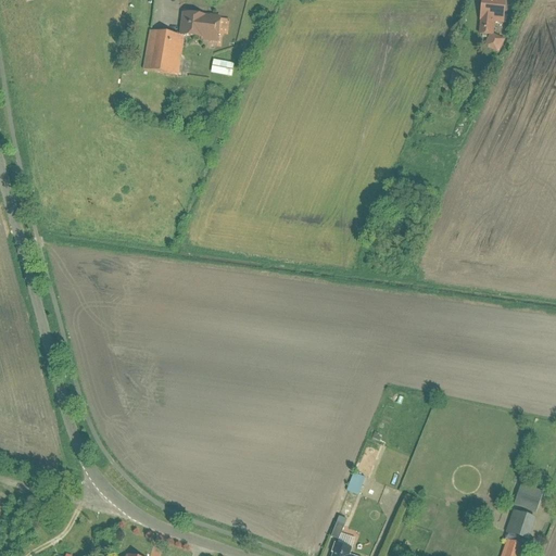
[(504,0),(480,0),(480,20),(492,21),(503,22),(504,0)]
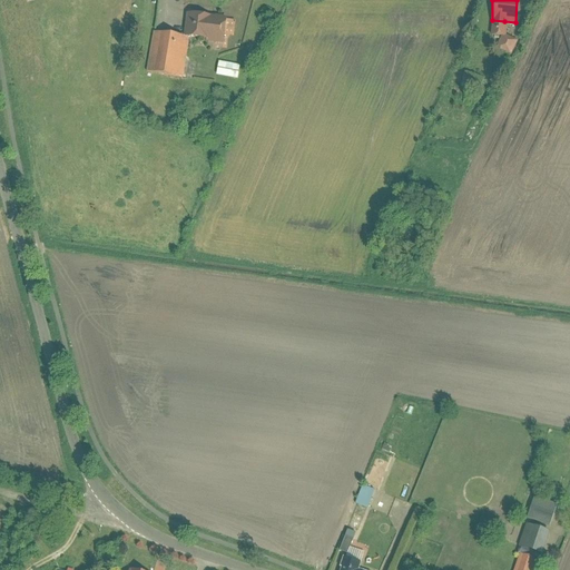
[(226,20),(188,15),(185,38),(222,43),(226,20)]
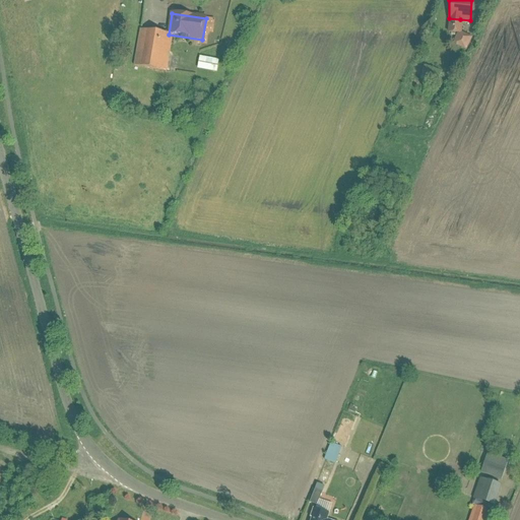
[(460,19),(449,18),(448,33),(459,33),(460,19)]
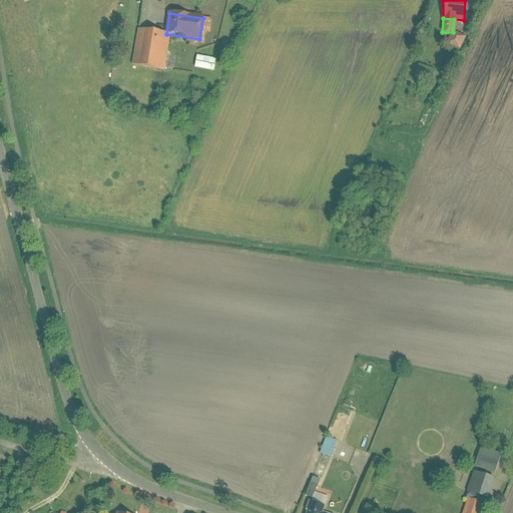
[(169,36),(138,30),(132,64),(162,70),(169,36)]
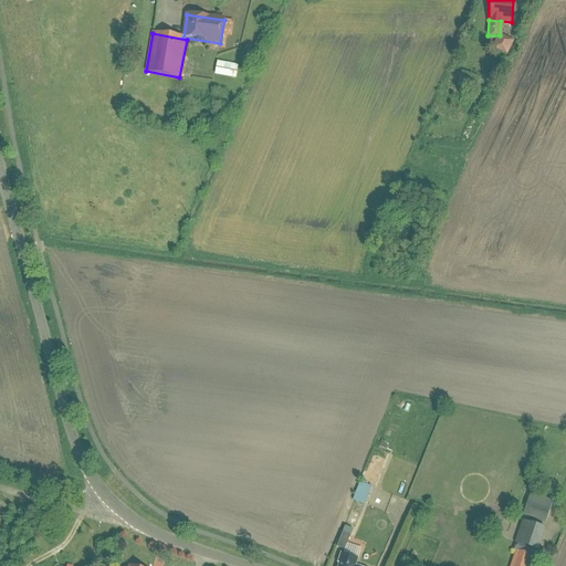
[(213,74),(236,79),(238,65),(217,61),(213,74)]
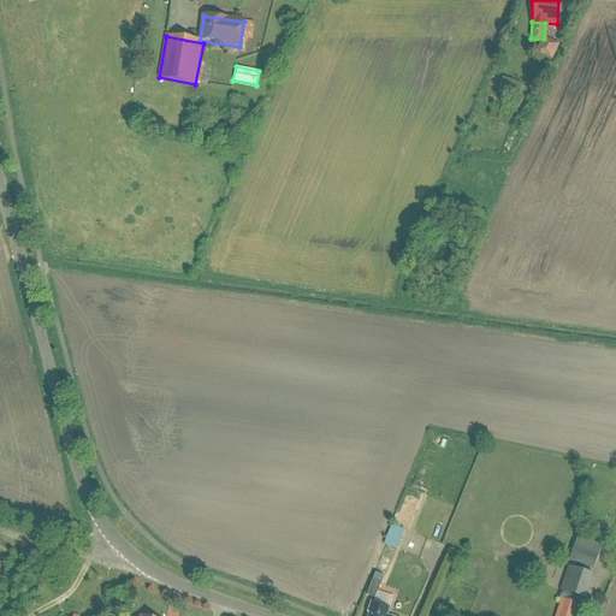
[(406,531),(394,526),(386,544),(398,549),(406,531)]
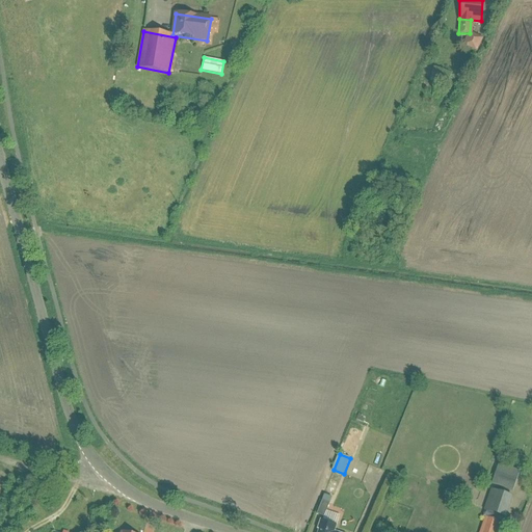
[(521,473),(499,467),(493,486),(514,493),(521,473)]
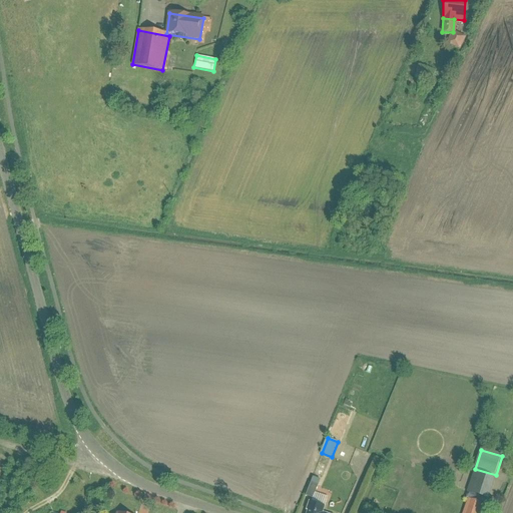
[(493,479),(473,472),(467,492),(486,499),(493,479)]
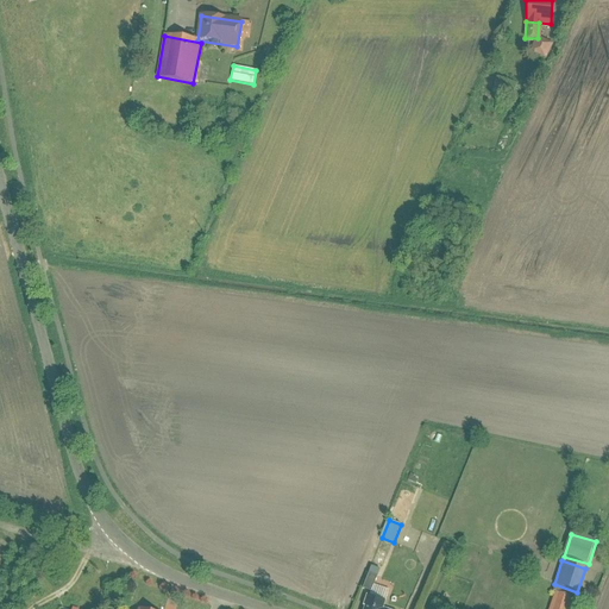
[(381,570),(374,566),(365,588),(372,591),(381,570)]
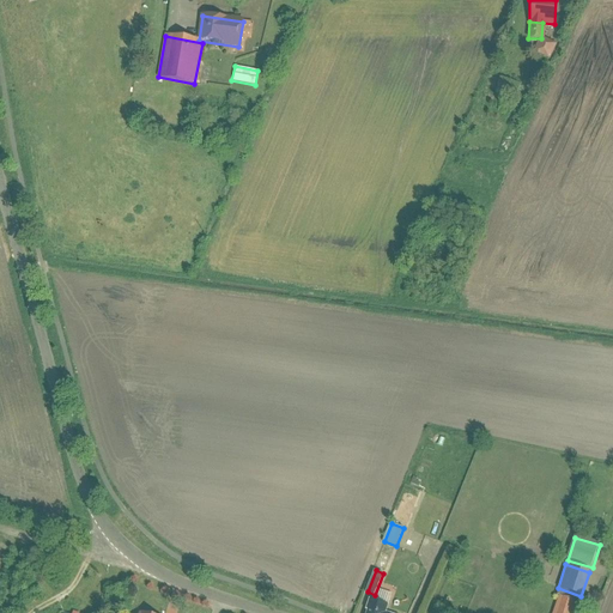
[(576,612),(580,604),(562,598),(556,612),(576,612)]
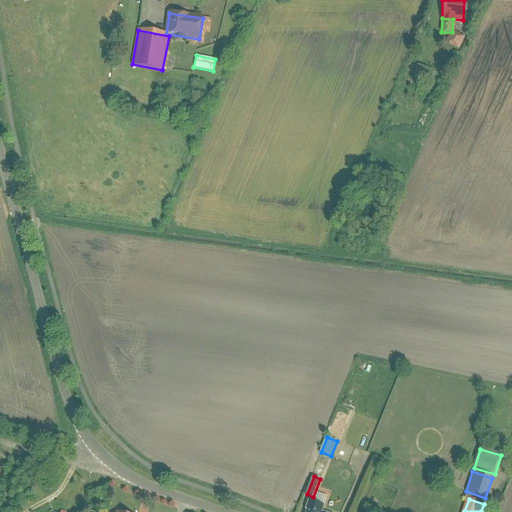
[(308,511),(307,511),(324,511),(323,511),(325,506),(309,501),(306,510),(308,511)]
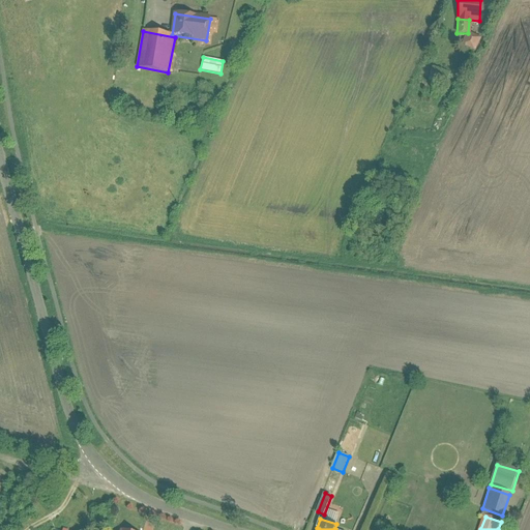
All buildings are outlined.
